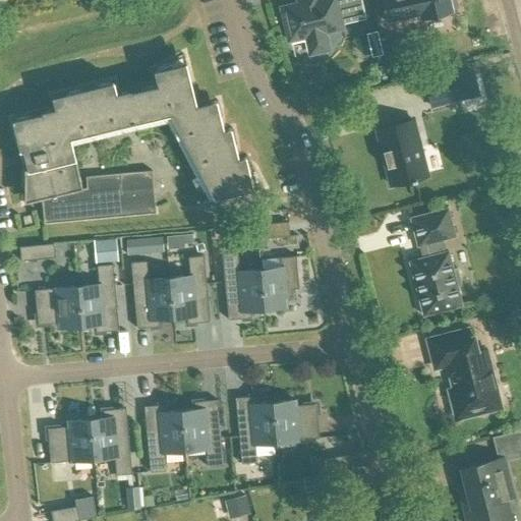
[(343,29),(336,0),(297,0),(298,4),(281,8),(289,41),(306,37),(308,43),(327,39),(325,33),(343,29)]
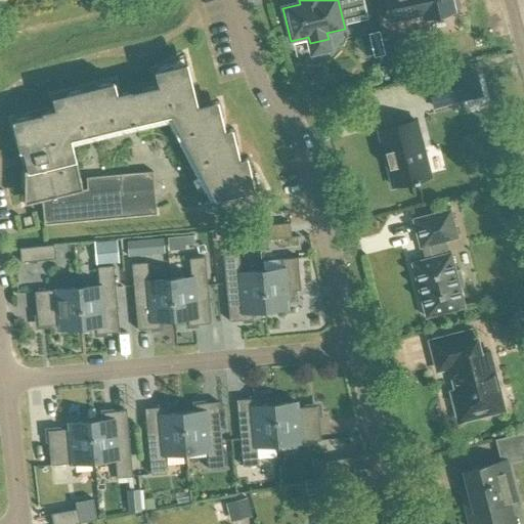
[(385,0),(391,23),(423,15),(424,18),(454,11),(454,10),(462,8),(460,0),(385,0)]
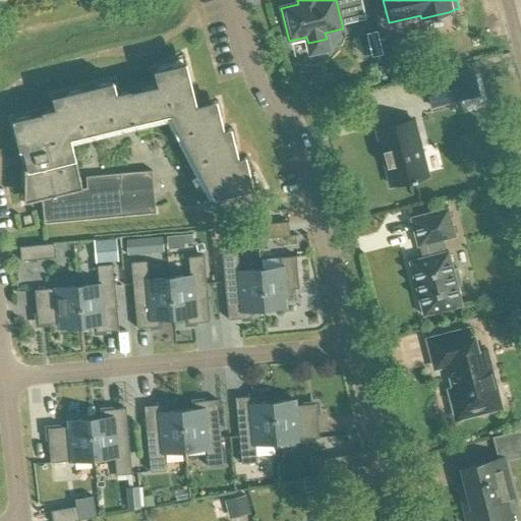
[(378,32),(366,34),(372,57),(383,54),(378,32)]
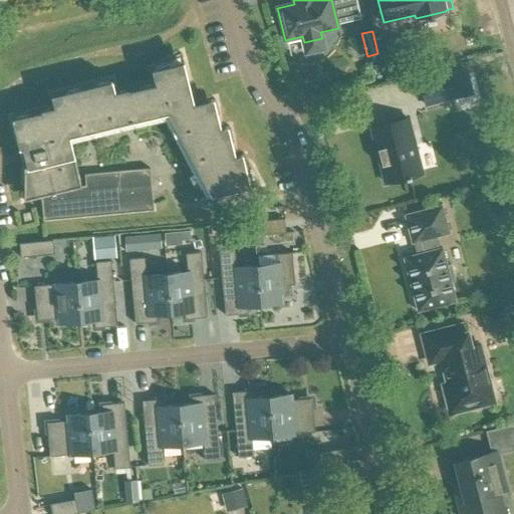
[(401,38),(380,43),(389,77),(409,72),(401,38)]
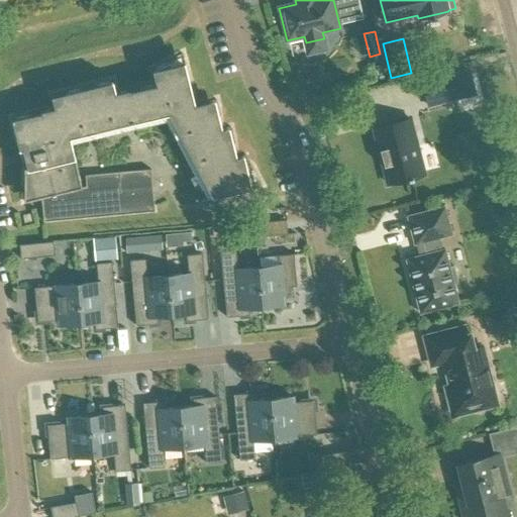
[(26,167),(23,168),(23,187),(34,185),(37,196),(30,197),(30,199),(40,197),(42,222),(153,211),(148,168),(83,175),(84,186),(82,187),(75,158),(74,158),(69,137),(169,113),(212,196),(260,185),(250,167),(239,170),(228,127),(221,129),(214,100),(200,104),(194,105),(184,66),(173,69),(169,61),(151,70),(154,84),(138,87),(140,94),(129,97),(127,90),(114,93),(111,80),(93,85),(94,92),(84,95),(82,88),(63,92),(65,98),(52,101),(53,108),(39,111),(41,118),(30,121),(28,114),(10,118),(18,149),(21,148),(26,167)]
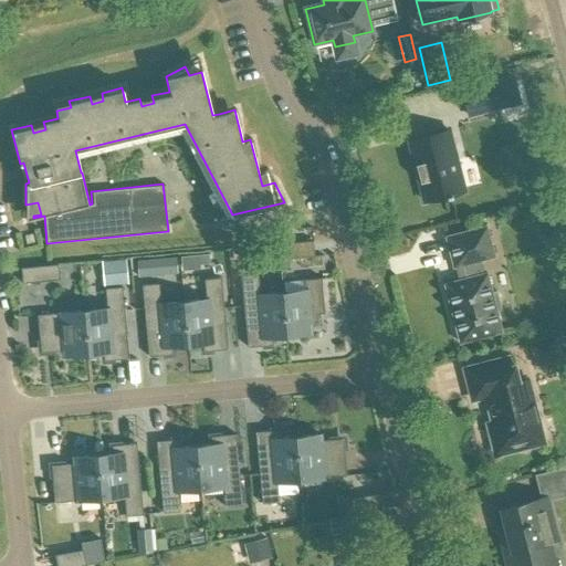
[(453,94),(459,116),(490,108),(484,86),(453,94)]
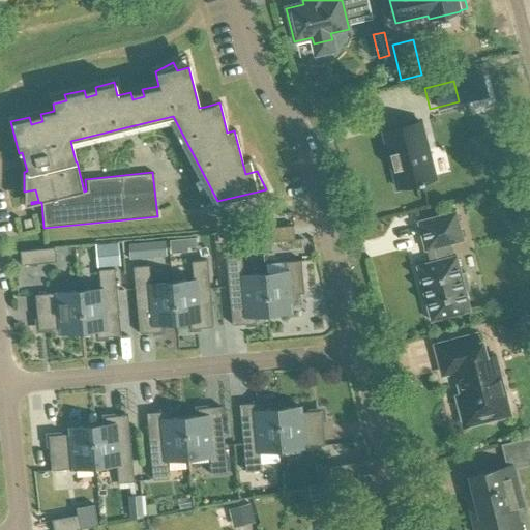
[(422,180),(432,177),(425,151),(430,150),(423,122),(402,127),(403,130),(384,136),(398,188),(418,183),(419,185),(423,184),(422,180)]
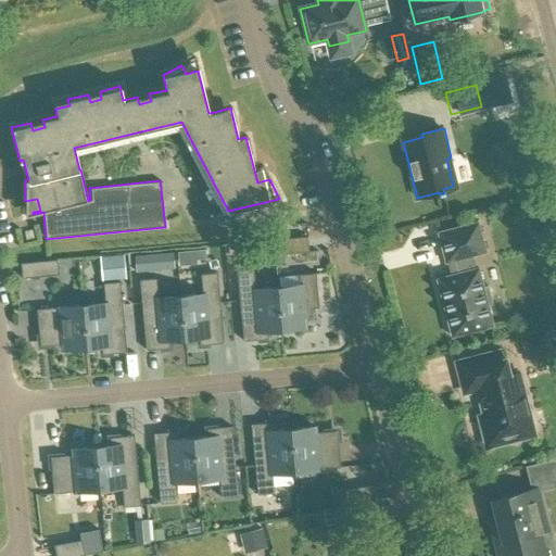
[(451,337),(485,328),(470,269),(458,272),(455,260),(477,254),(469,224),(438,232),(445,263),(449,262),(452,275),(436,278),(451,337)]
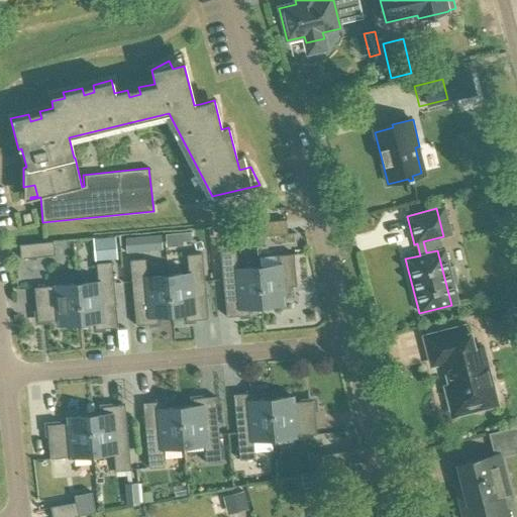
[(287,234),(286,220),(260,222),(262,236),(287,234)]
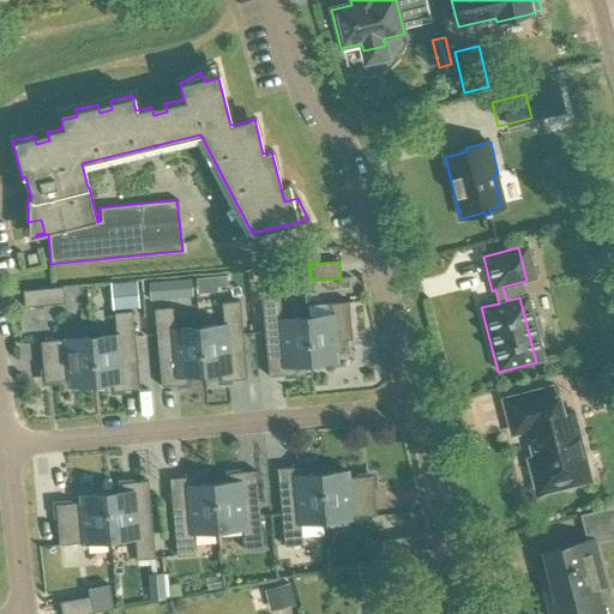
[(227,276),(196,278),(197,289),(228,286),(227,276)]
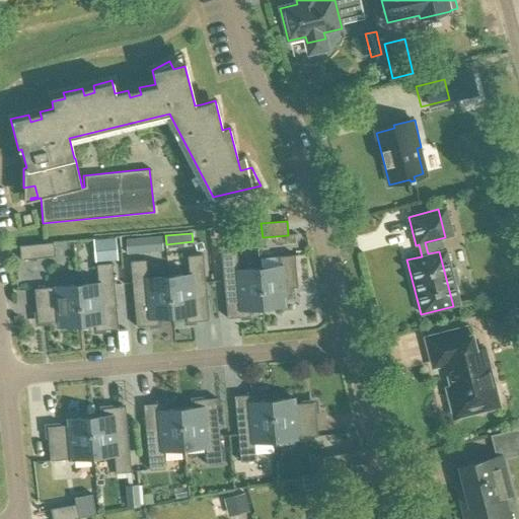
[(126,238),(127,249),(139,248),(139,252),(163,250),(161,235),(126,238)]
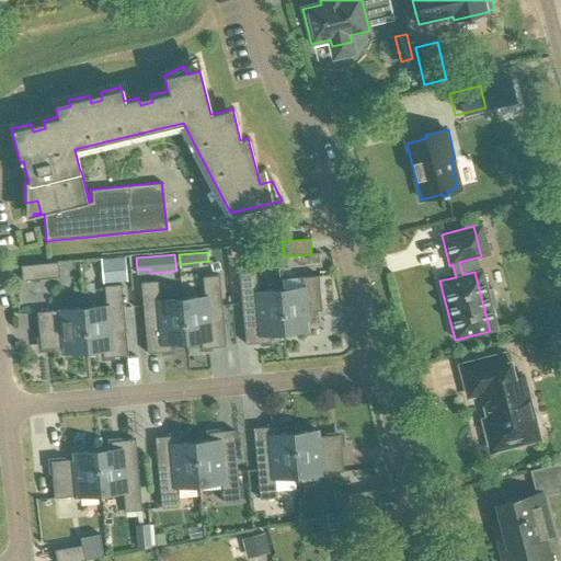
[(21,265),(23,281),(59,277),(58,262),(21,265)]
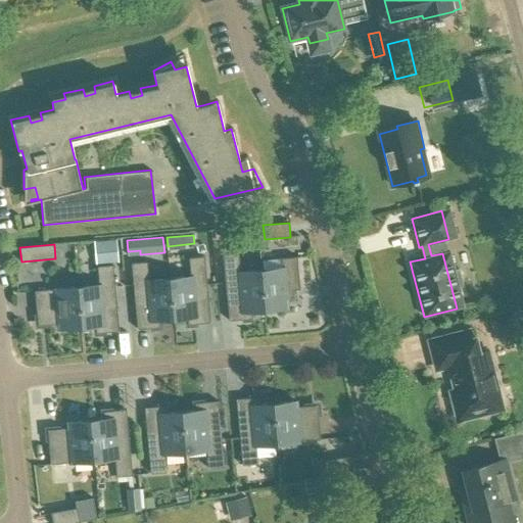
[(251,312),(265,311),(260,269),(240,271),(238,253),(223,255),(229,321),(251,319),(251,312)]
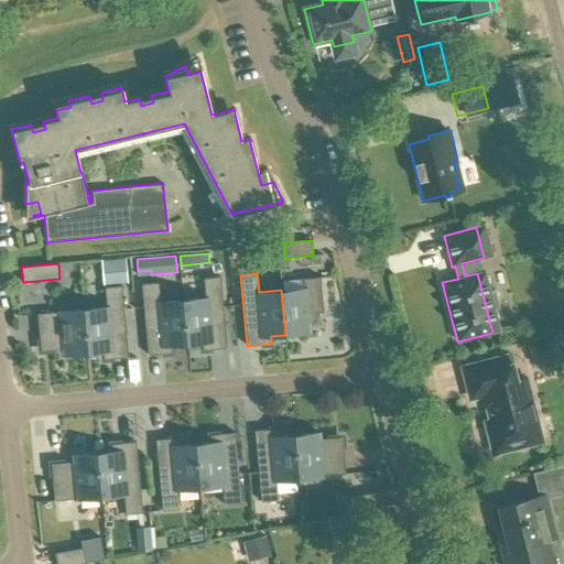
[(183,299),(187,343),(202,342),(203,349),(226,347),(220,278),(204,279),(205,296),(183,299)]
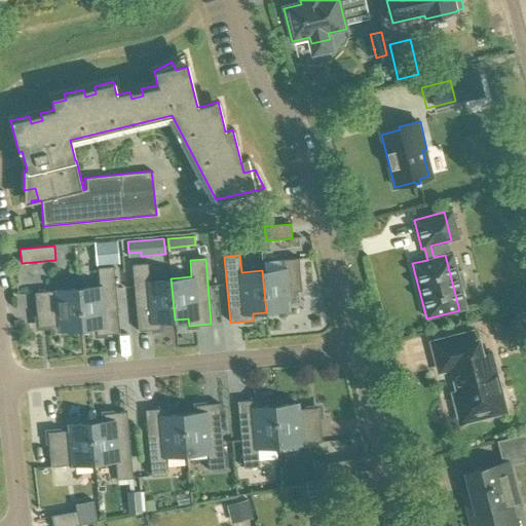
[(284,268),(262,270),(266,312),(291,310),(290,300),(296,299),(295,292),(301,291),(298,259),(283,260),(284,268)]
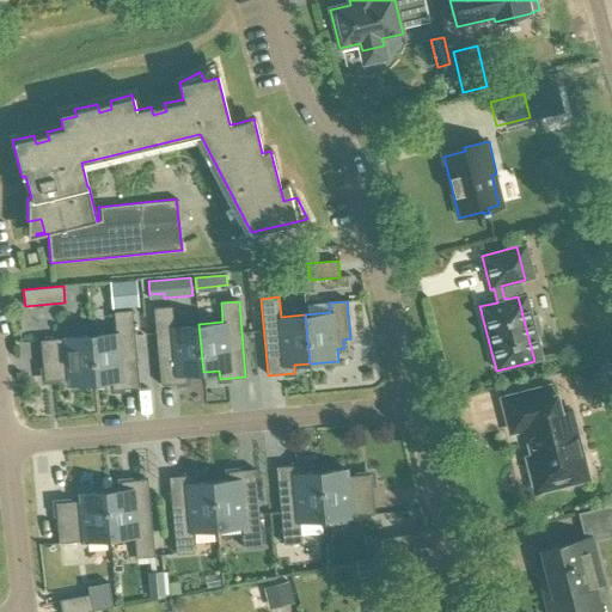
[(187,374),(203,372),(199,324),(173,325),(172,306),(154,307),(160,385),(187,383),(187,374)]
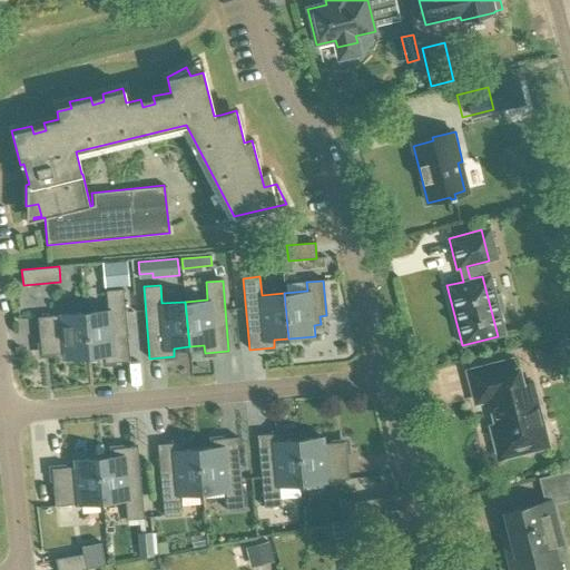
[(85,313),(89,356),(104,354),(105,363),(129,361),(123,290),(106,291),(108,311),(85,313)]
